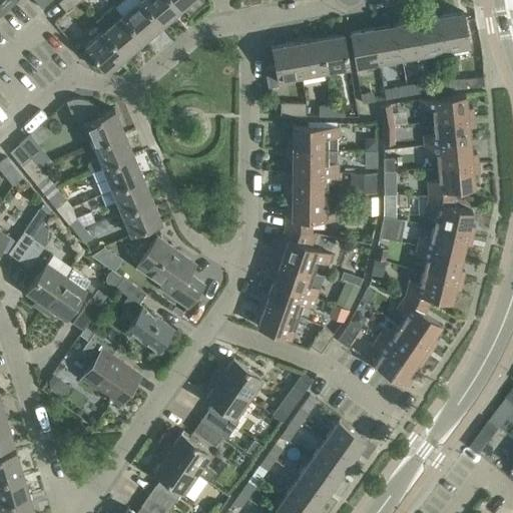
[(3,0),(0,3),(0,15),(17,0),(3,0)]
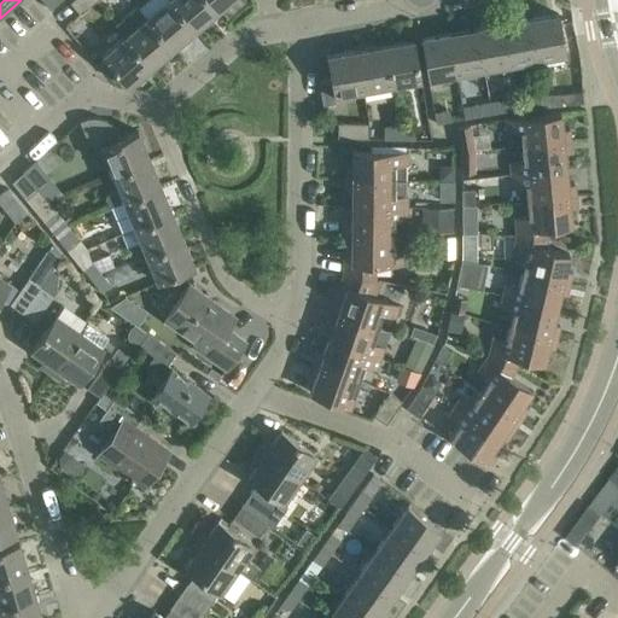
[(74,0),(71,3),(81,13),(97,0),(74,0)]
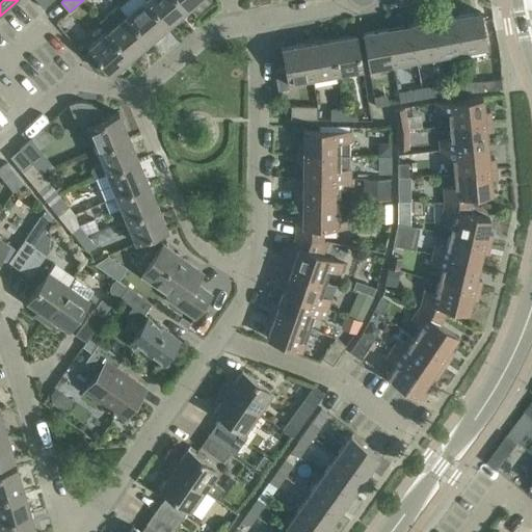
[(147,0),(142,0),(126,15),(149,42),(167,25),(147,0)]
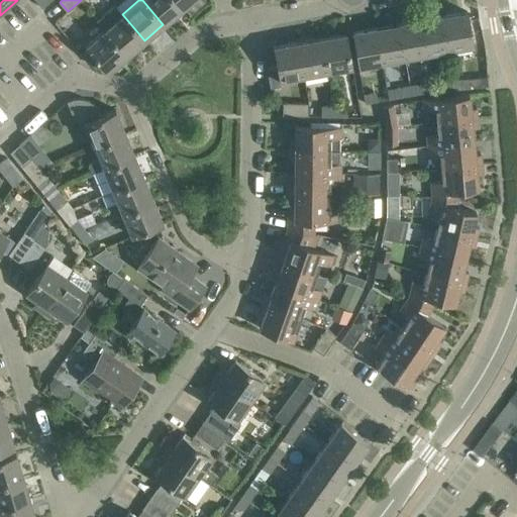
[(174,0),(142,0),(163,24),(182,8),(174,0)]
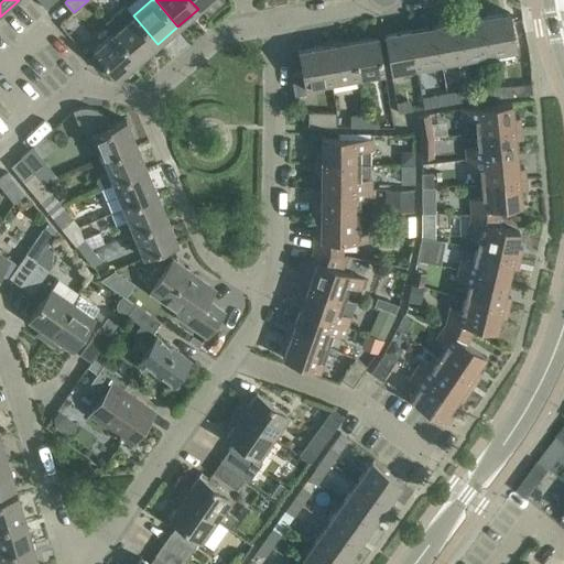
[(190,0),(198,9),(208,0),(190,0)]
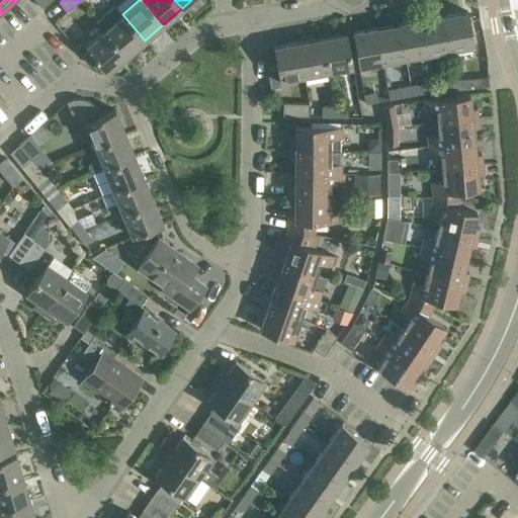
[(104,29),(126,56),(145,40),(122,14),(114,4),(96,20),(104,29)]
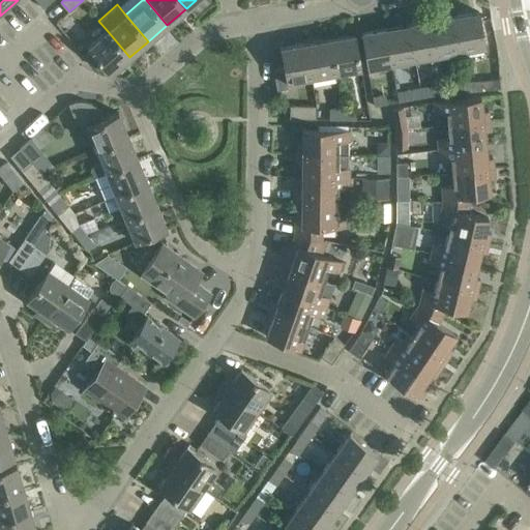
[(479,11),(454,16),(461,50),(486,46),(479,11)]
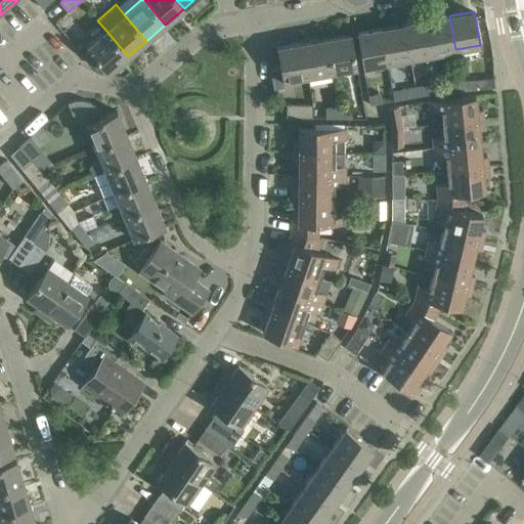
[(449,15),(427,19),(433,53),(455,49),(449,15)]
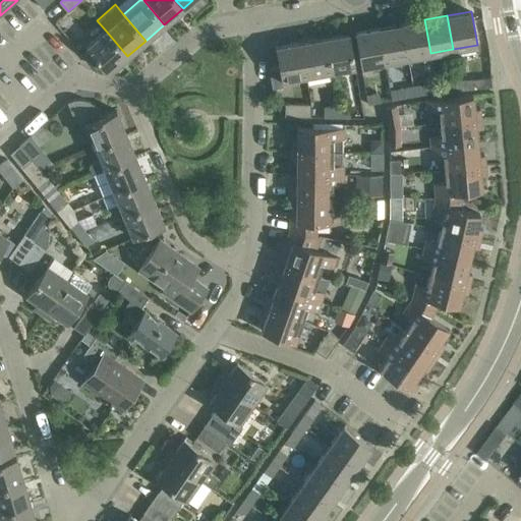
[(424,19),(401,23),(407,57),(430,53),(424,19)]
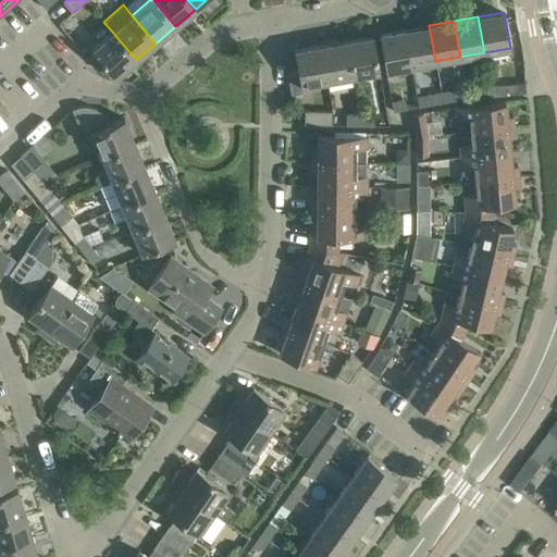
[(429,25),(405,29),(411,65),(435,61),(429,25)]
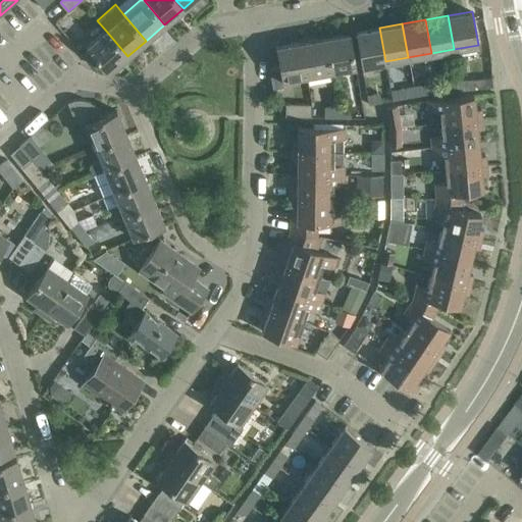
[(385,61),(379,28),(355,33),(361,66),(385,61)]
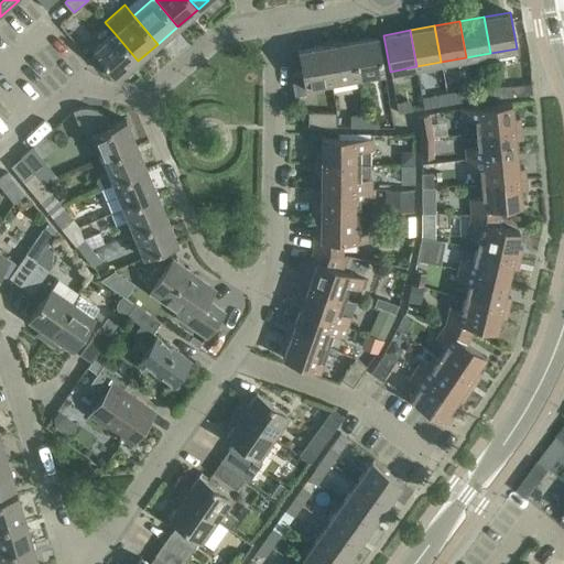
[(138,61),(114,32),(93,50),(94,52),(87,57),(99,71),(106,65),(117,78),(138,61)]
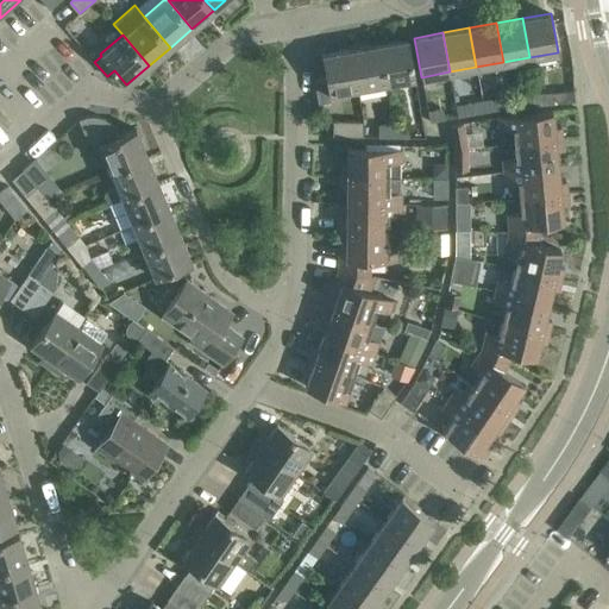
[(408,38),(378,44),(385,83),(415,77),(408,38)]
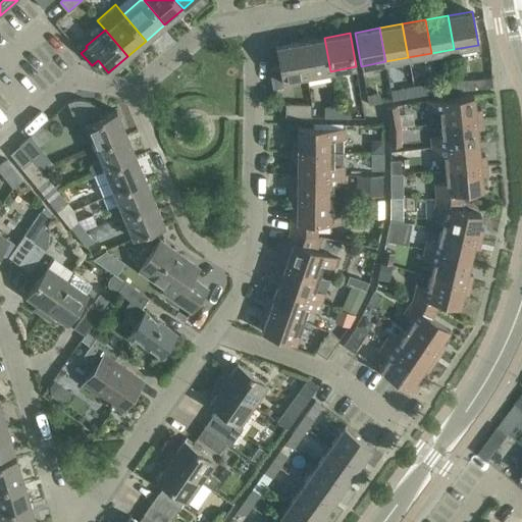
[(324,38),(300,42),(306,75),(330,71),(324,38)]
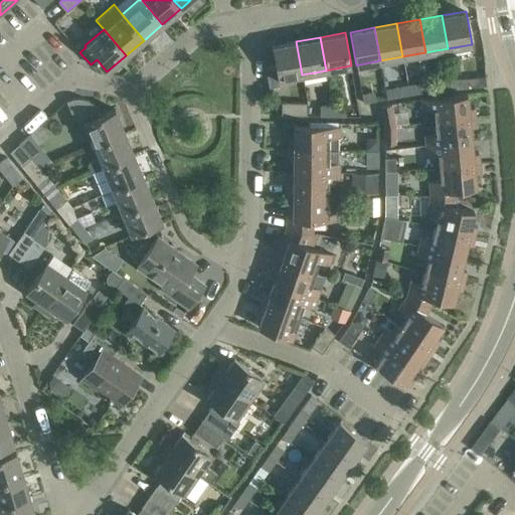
[(302,74),(296,41),(272,46),(276,65),(266,67),(269,87),(280,84),(279,78),(302,74)]
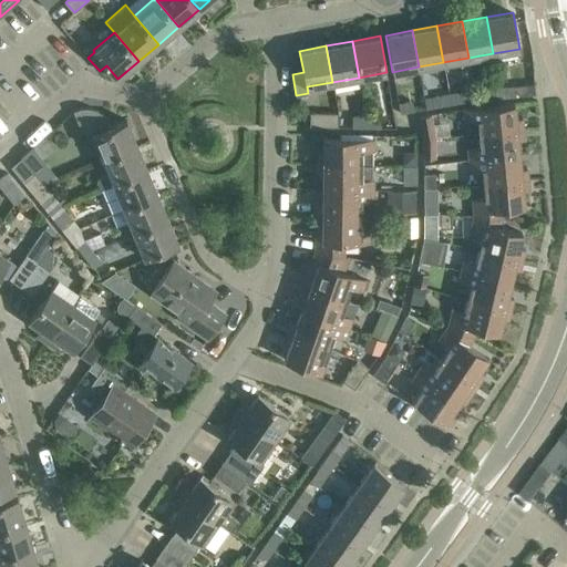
[(515,85),(501,86),(502,96),(514,95),(516,95),(536,94),(535,83),(515,85)]
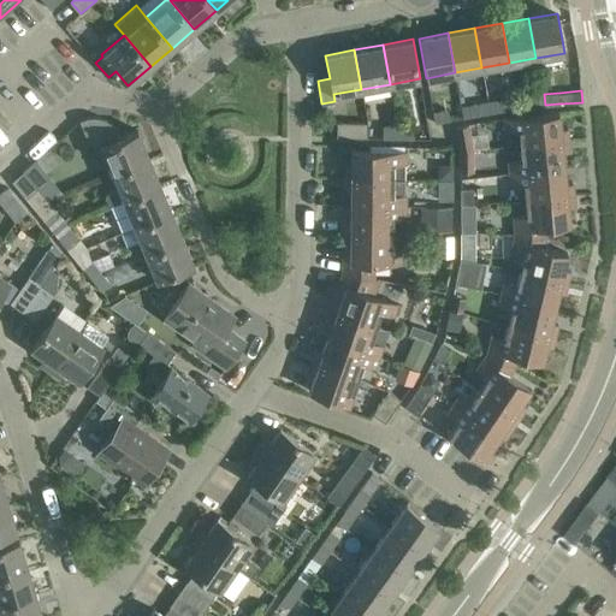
[(544,94),(529,96),(529,106),(545,105),(544,94)]
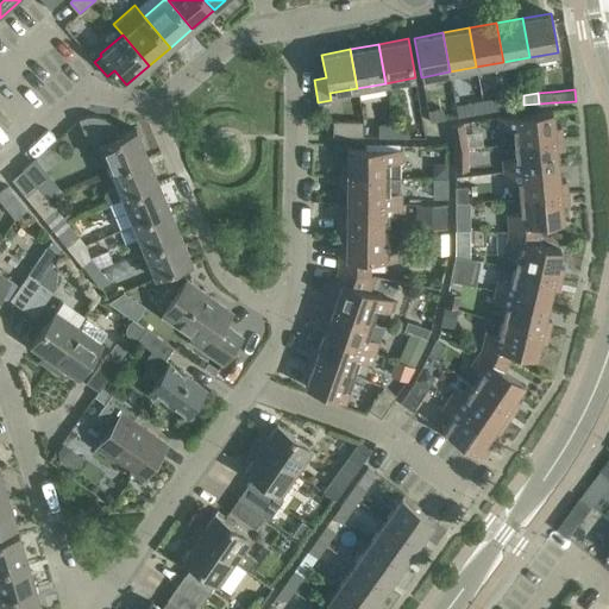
[(497,98),(483,101),(485,111),(500,108),(497,98)]
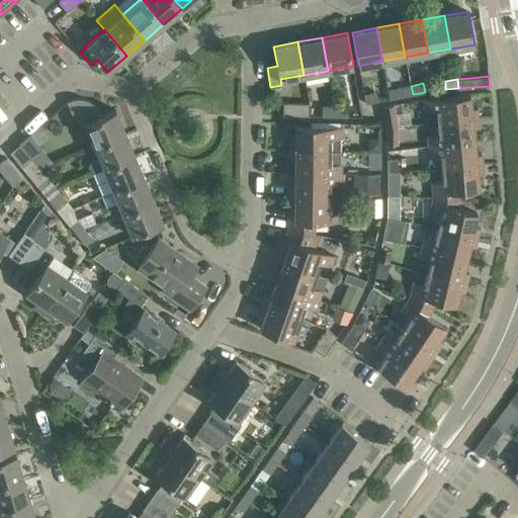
[(411,86),(398,88),(389,90),(390,99),(413,94),(411,86)]
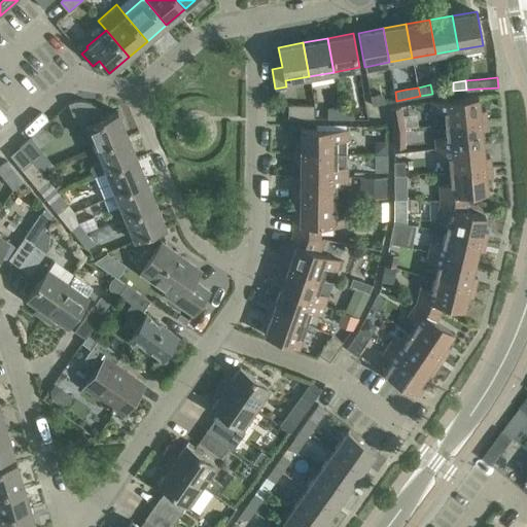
[(371,96),(372,105),(385,103),(383,94),(371,96)]
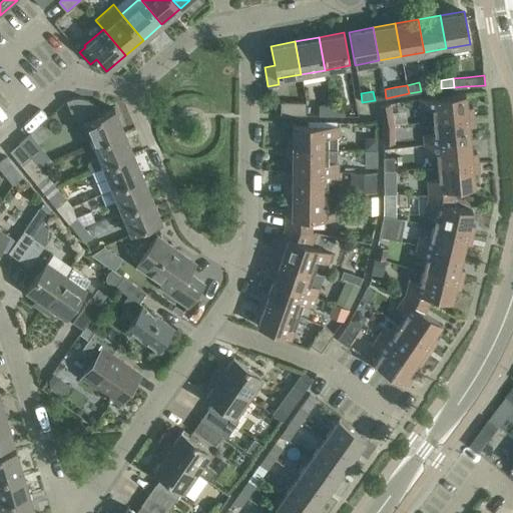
[(432,107),(433,121),(474,117),(473,106),(467,107),(465,93),(420,98),(421,108),(432,107)]
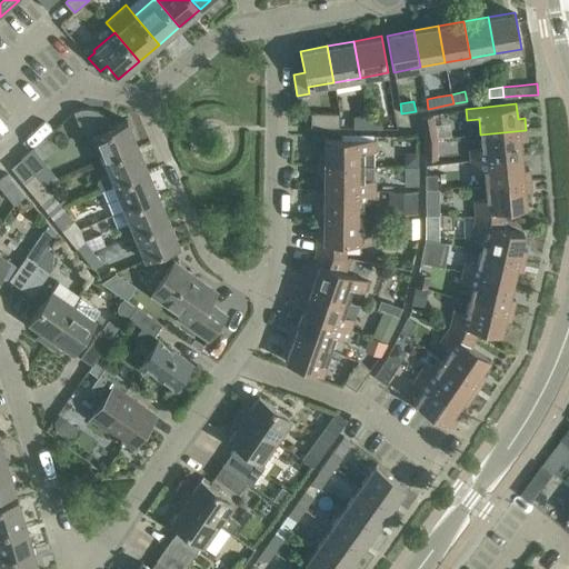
[(92,135),(103,160),(138,146),(127,120),(111,127),(110,125),(109,122),(109,121),(109,120),(108,120),(108,119),(107,118),(105,116),(105,115),(102,113),(101,113),(101,112),(100,111),(99,111),(97,110),(92,108),(90,108),(85,108),(83,108),(82,108),(79,109),(75,110),(73,111),(81,130),(92,135)]
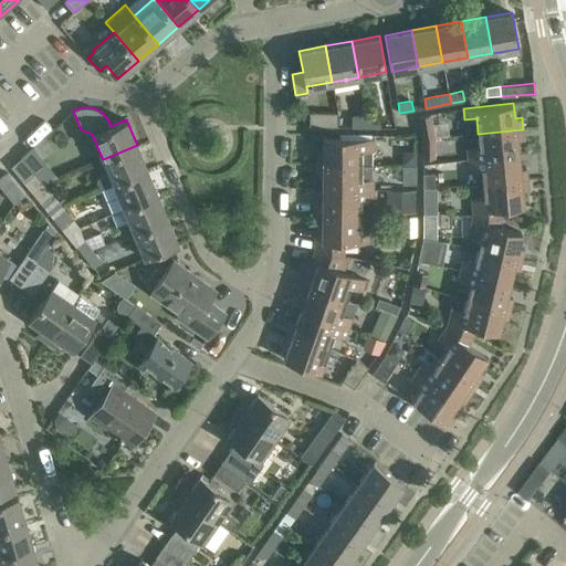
[(307,126),(336,126),(337,112),(308,111),(307,126)]
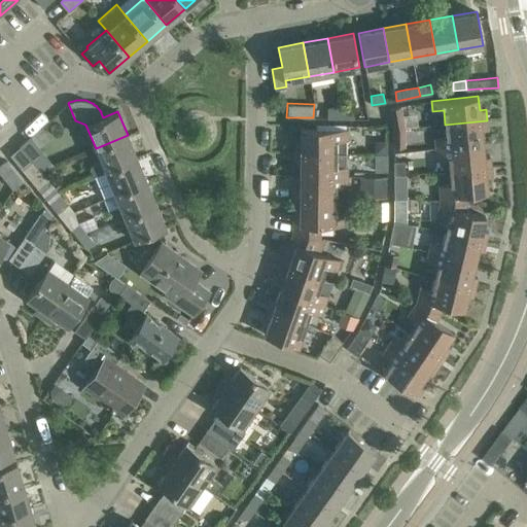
[(401,105),(388,107),(392,130),(406,127),(401,105)]
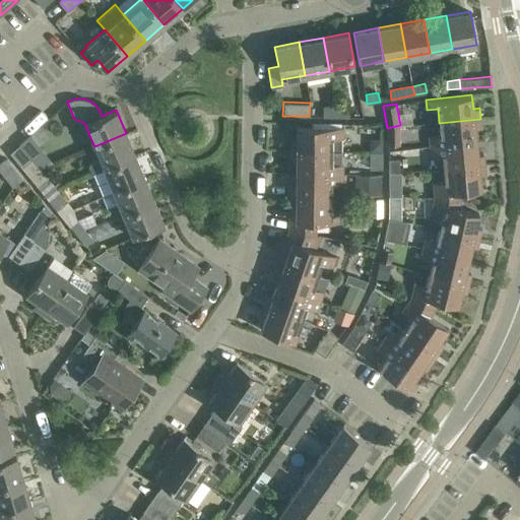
[(322,116),(335,117),(335,108),(322,108),(322,116)]
